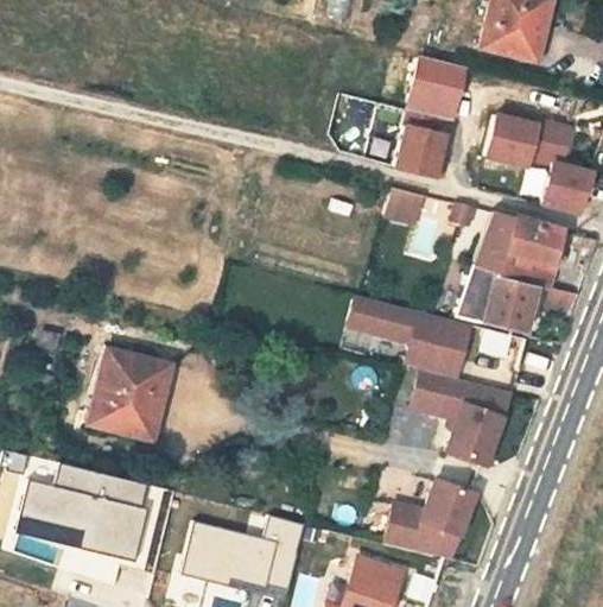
[(534,57),(548,0),(493,0),(482,44),(534,57)]
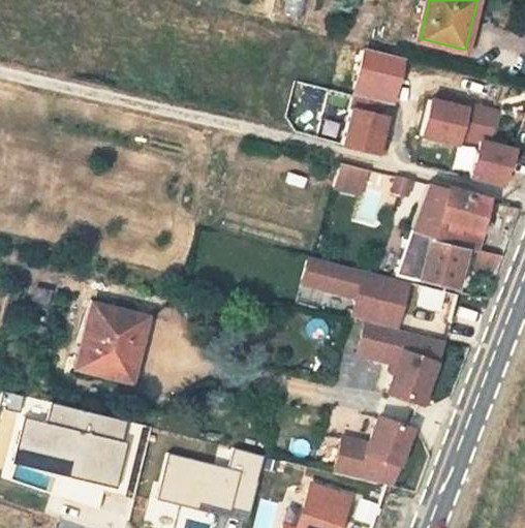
[(403,56),(366,47),(353,93),(356,93),(385,101),(391,102),(403,56)]
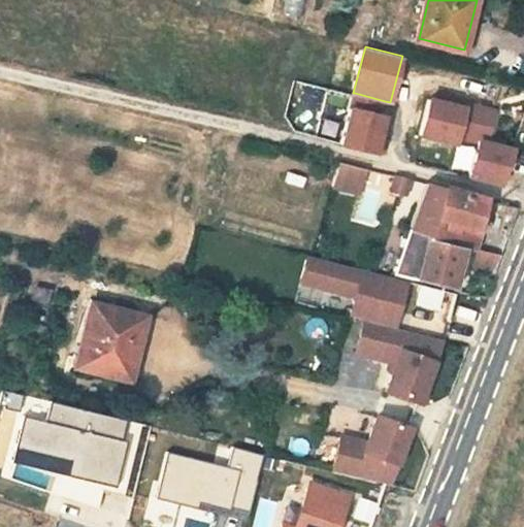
[(385,101),(355,93),(342,143),(383,153),(387,137),(382,136),(387,117),(382,114),(385,101)]
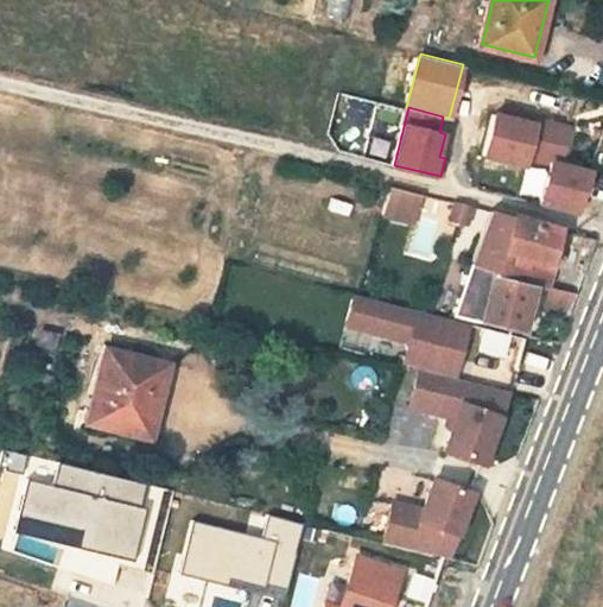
[(496,113),(487,155),(527,164),(529,156),(552,162),(543,202),(579,210),(595,171),(581,168),(563,163),(564,158),(570,131),(538,122),(539,118),(521,113),(519,119),(496,113)]
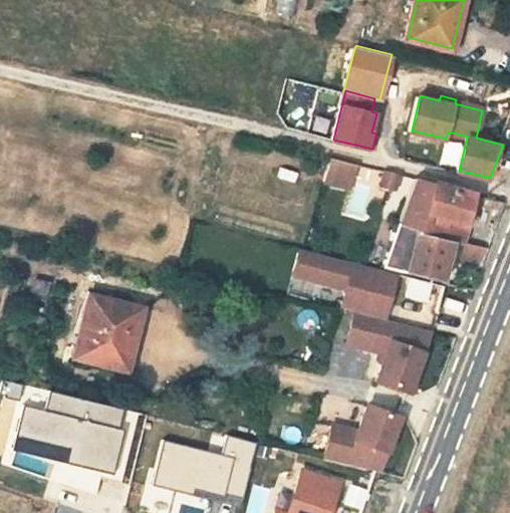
[(456,99),(455,103),(482,110),(483,106),(456,99)]
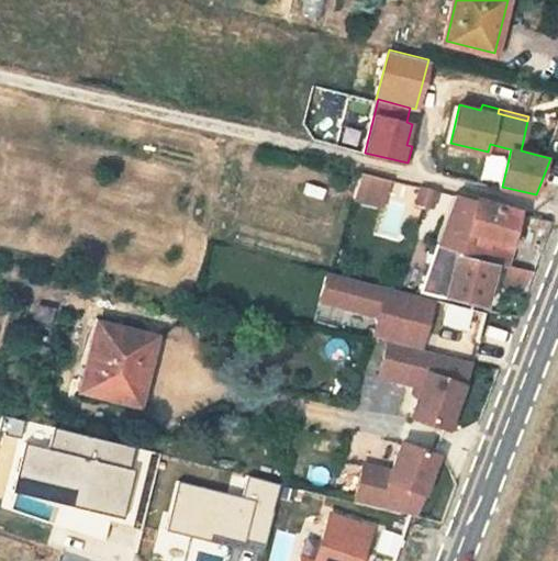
[(522,146),(521,150),(537,155),(538,149),(522,146)]
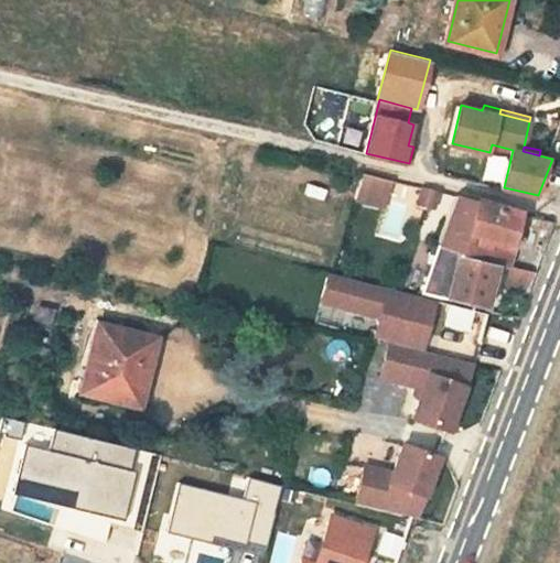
[(395,179),(366,172),(359,199),(387,206),(395,179)]
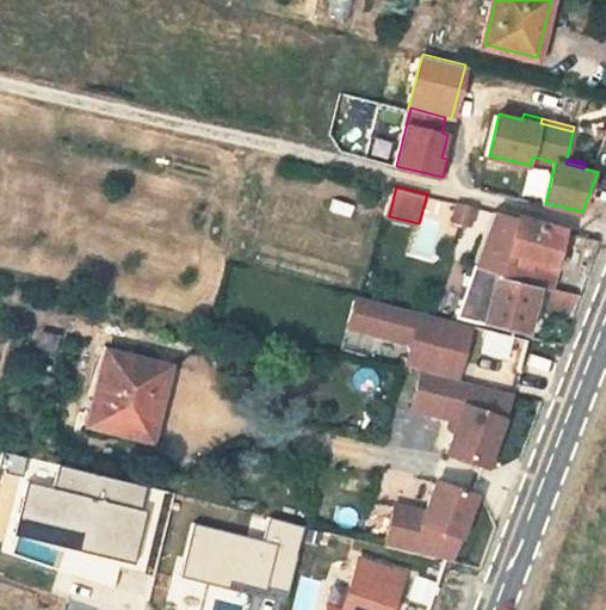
[(472,222),(477,207),(461,202),(456,217),(472,222)]
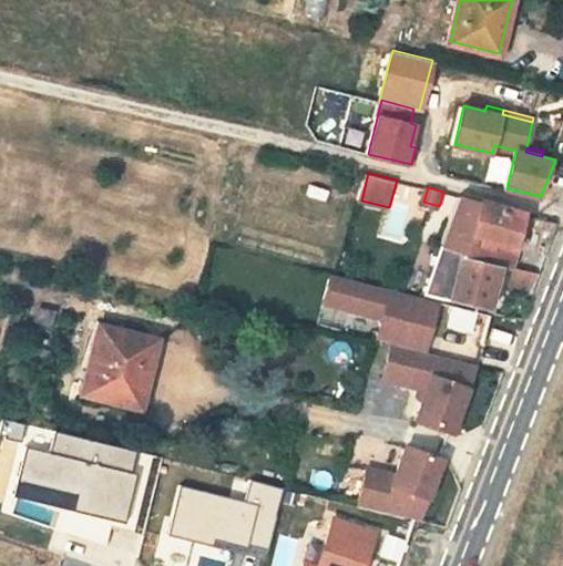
[(525,212),(460,195),(440,245),(466,256),(499,265),(511,268),(525,212)]
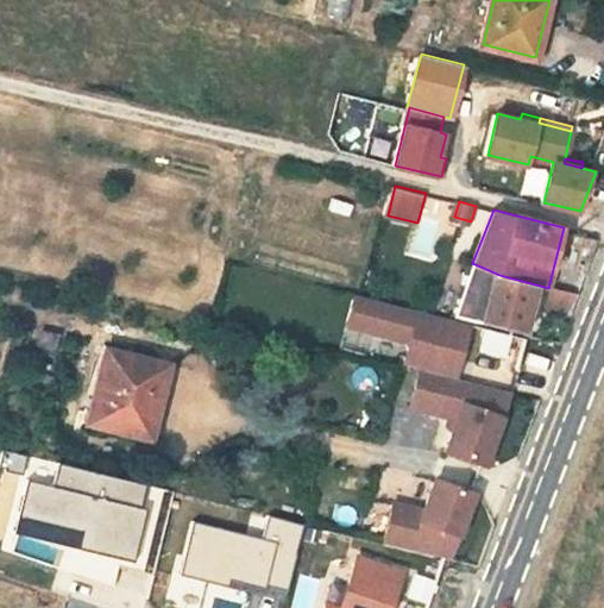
[(452,319),(523,337),(535,284),(499,275),(472,263),(452,319)]
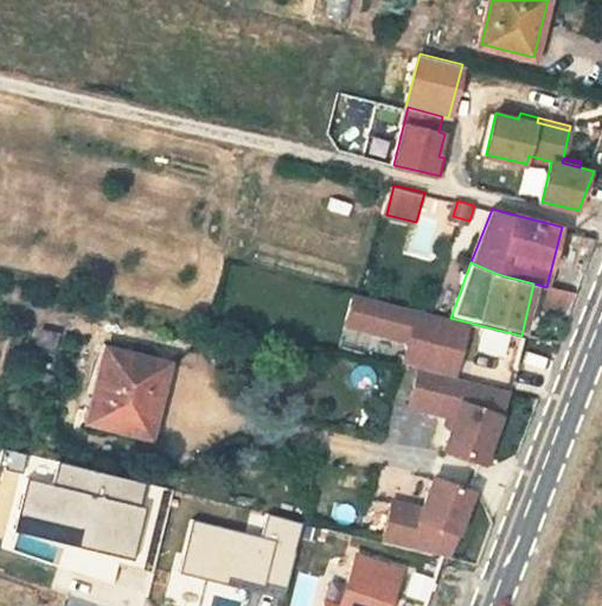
[(571,314),(578,294),(554,288),(548,307),(571,314)]
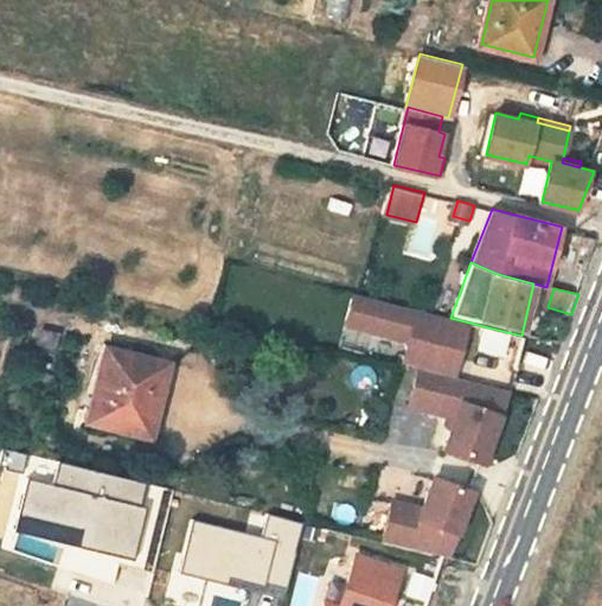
[(418,376),(453,384),(467,330),(352,301),(346,327),(369,332),(367,338),(407,349),(401,371),(418,376)]
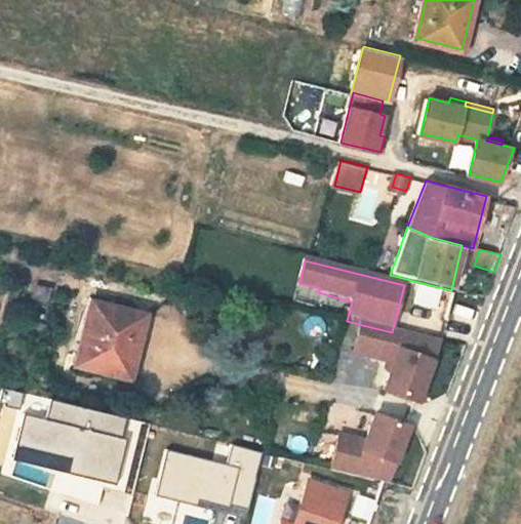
[(299,283),(297,287),(318,292),(319,287),(299,283)]
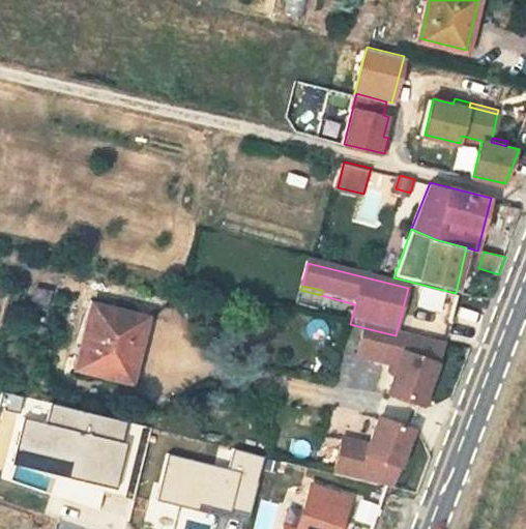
[(36,299),(51,302),(53,293),(38,289),(36,299)]
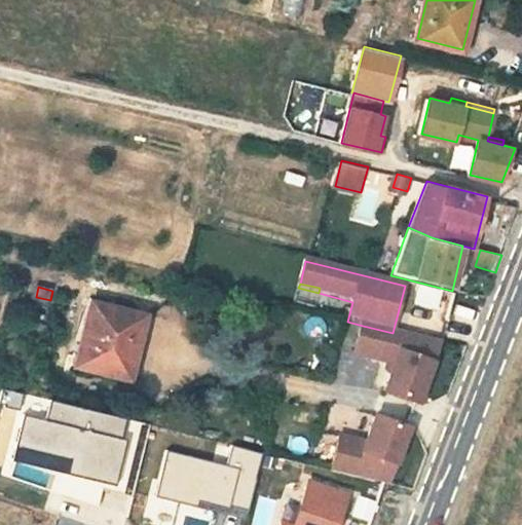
[(48,307),(50,300),(36,297),(34,303),(48,307)]
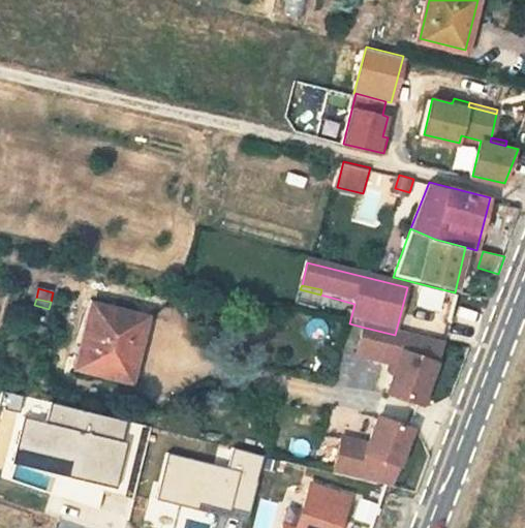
[(136,334),(141,315),(134,313),(135,307),(99,299),(97,305),(95,304),(80,369),(124,380),(126,376),(131,377),(142,335),(136,334)]
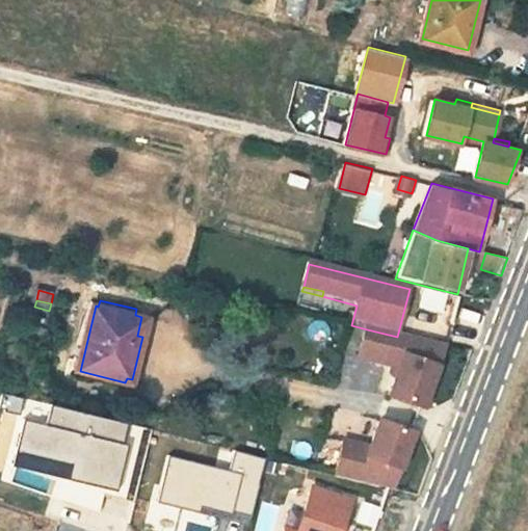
[(147,318),(141,317),(137,336),(142,337),(147,318)]
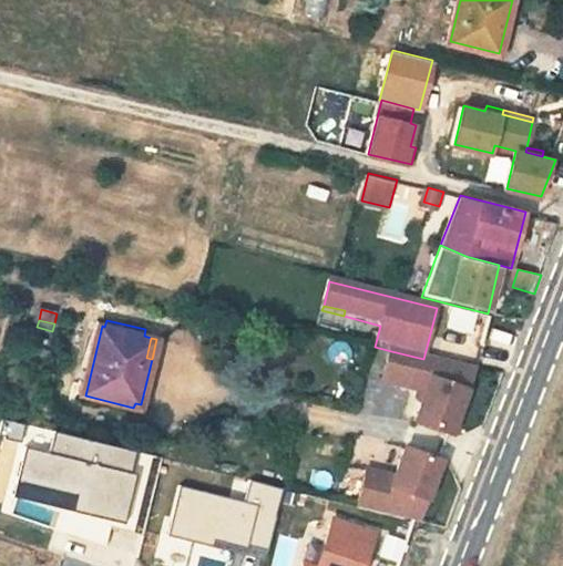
[(412,428),(448,439),(473,371),(423,359),(391,351),(380,384),(403,391),(405,387),(423,392),(412,428)]
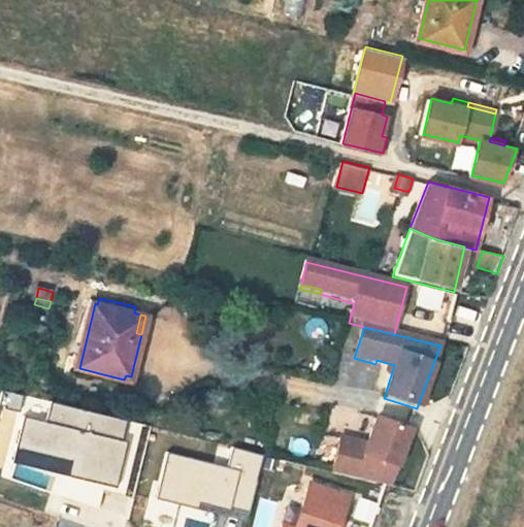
[(138,493),(154,427),(53,401),(47,422),(26,416),(14,462),(138,493)]
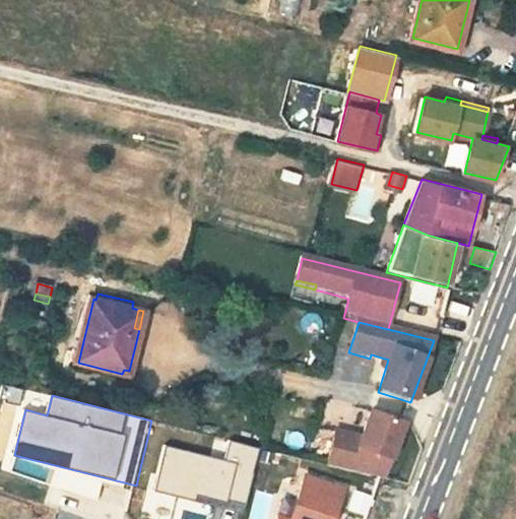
[(329,463),(383,476),(403,422),(372,409),(363,436),(337,430),(329,463)]
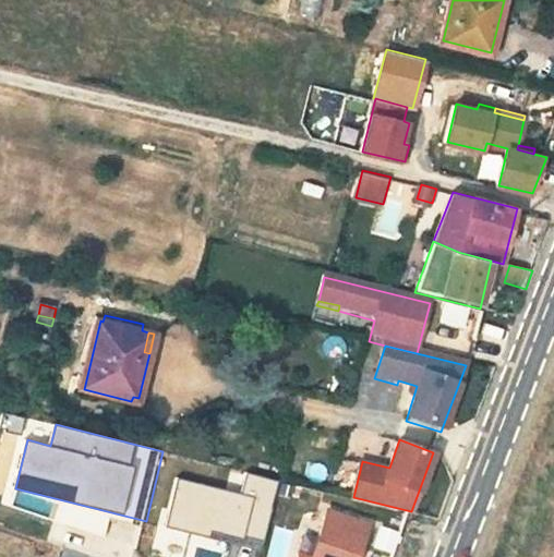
[(248,471),(241,494),(253,497),(243,536),(264,542),(272,507),(271,506),(278,480),(248,471)]
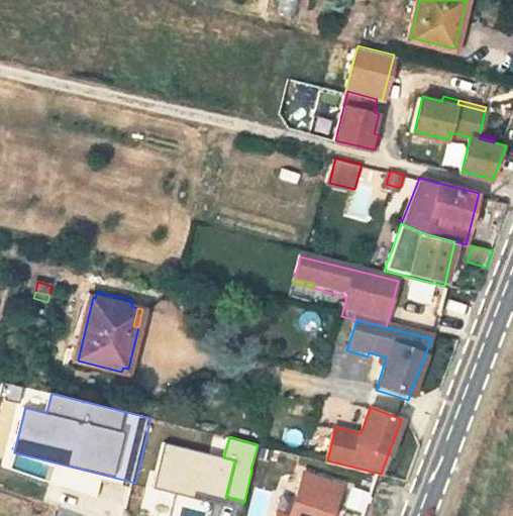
[(225,497),(234,460),(223,457),(164,442),(152,488),(193,499),(195,493),(225,500),(225,497)]
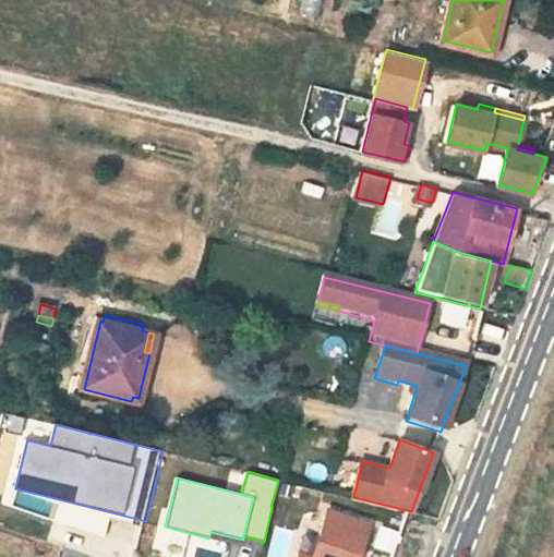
[(359,556),(370,523),(332,510),(315,556),(311,556),(302,554),(301,556),(359,556)]
